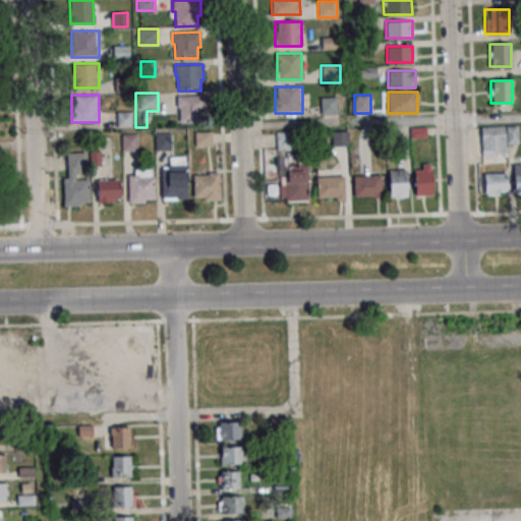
[(177,97),(206,97),(206,112),(203,112),(203,122),(180,123),(180,108),(178,108),(177,97)]
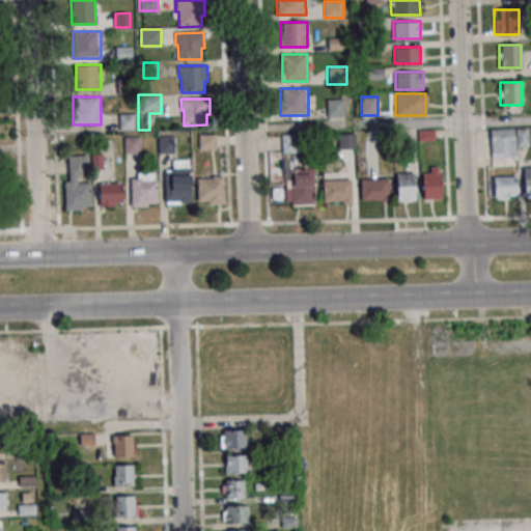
[(344,100),(327,100),(327,117),(344,117),(344,100)]
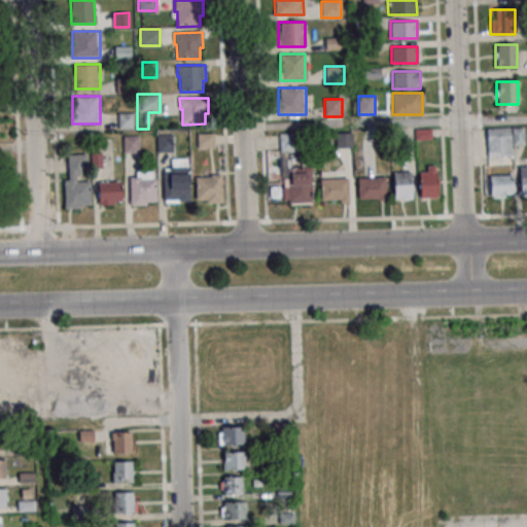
[(119,113),(119,129),(133,129),(133,113),(119,113)]
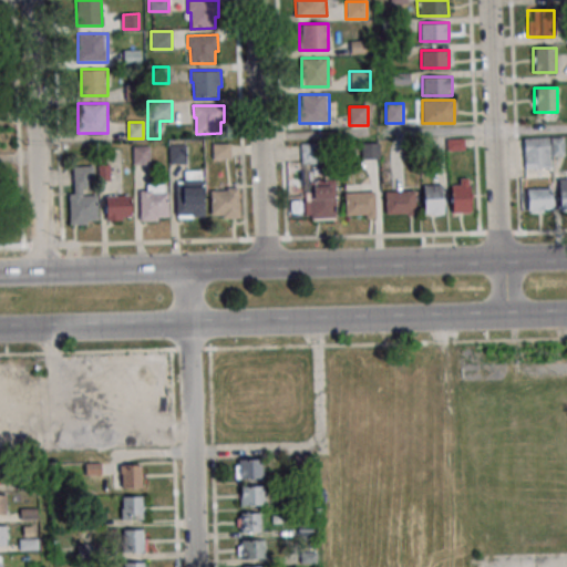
[(564,138),(524,138),(524,168),(550,168),(550,155),(564,155),(564,138)]
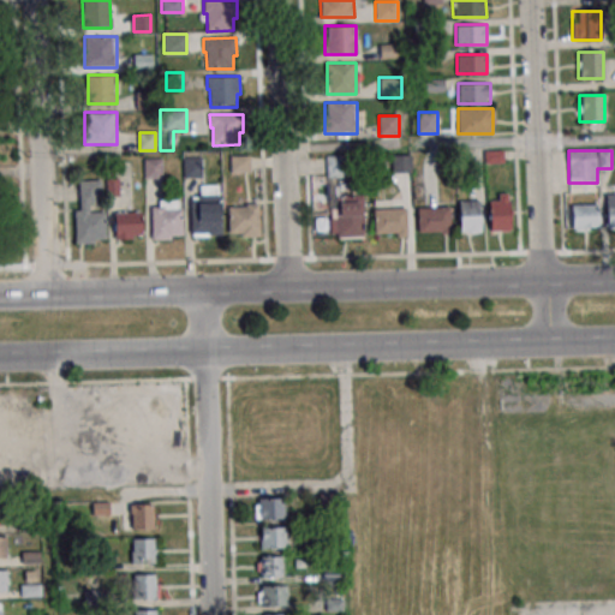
[(250,173),(250,156),(230,156),(230,173),(250,173)]
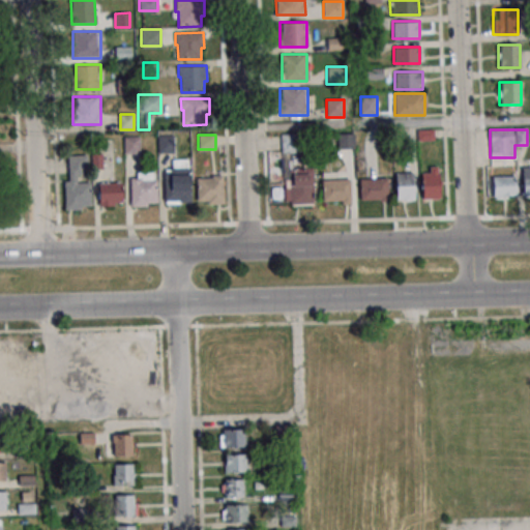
[(300,153),(300,135),(282,135),(282,153),(300,153)]
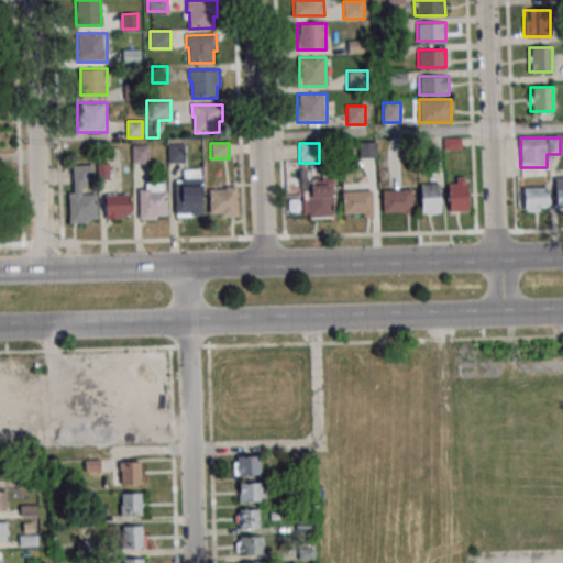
[(167,163),(185,163),(185,144),(167,144),(167,163)]
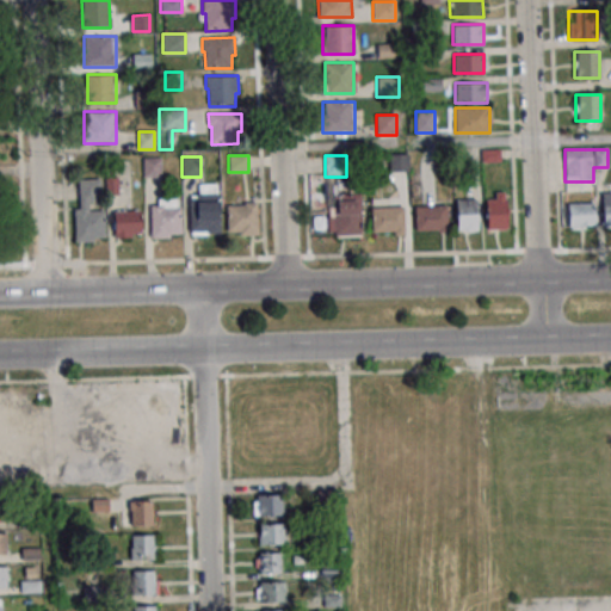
[(143,178),(160,178),(160,158),(143,158),(143,178)]
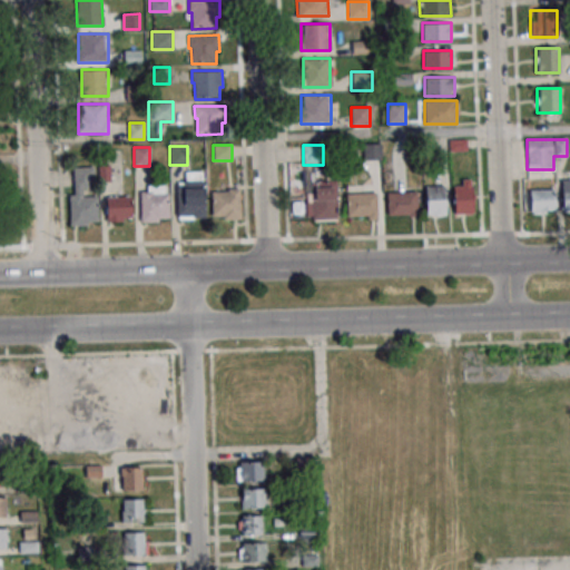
[(71,226),(98,225),(97,167),(70,167),(71,226)]
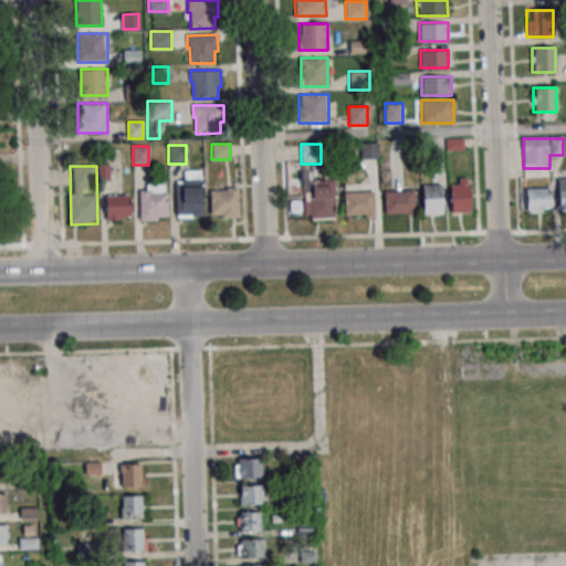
[(175,218),(203,217),(202,173),(175,173),(175,218)]
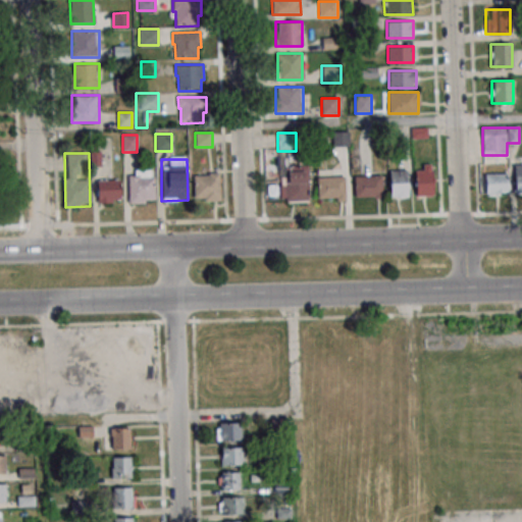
[(281,165),(281,203),(309,203),(309,165),(281,165)]
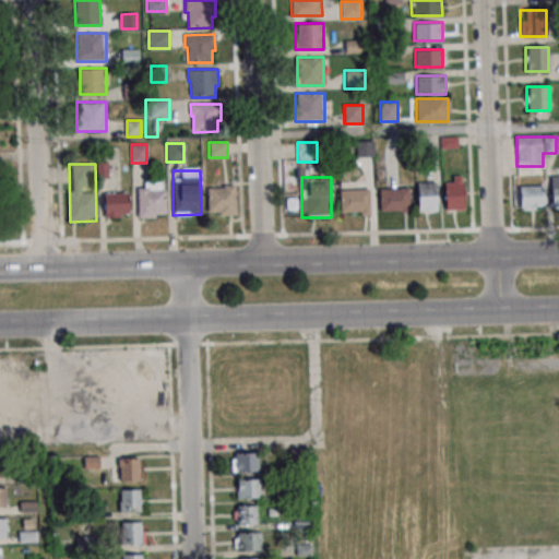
[(463,177),(448,177),(448,211),(463,211),(463,177)]
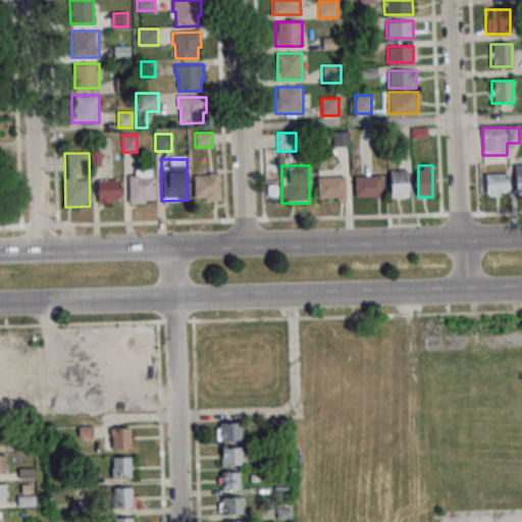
[(155,203),(155,169),(128,169),(127,203),(155,203)]
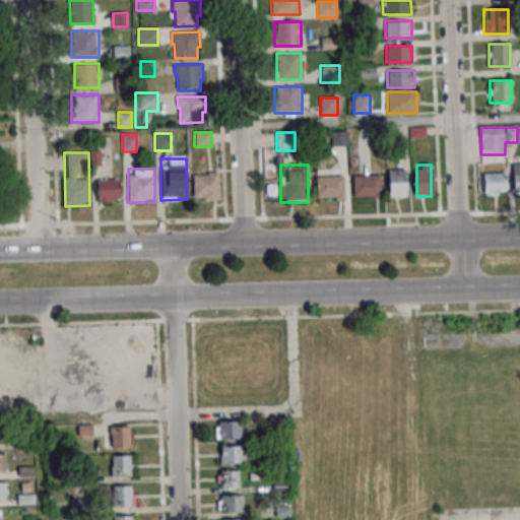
[(389,170),(389,198),(406,198),(406,170),(389,170)]
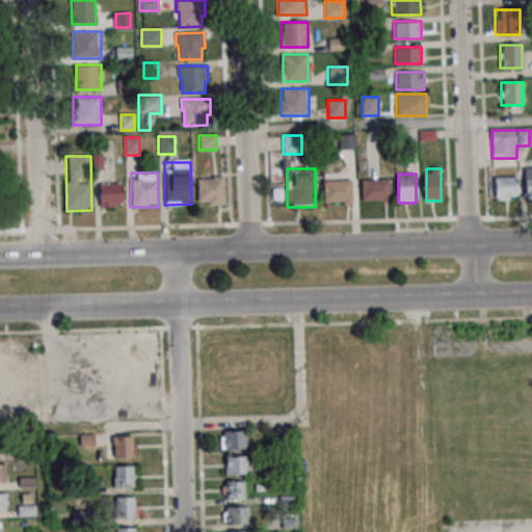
[(225,177),(197,177),(197,205),(225,205),(225,177)]
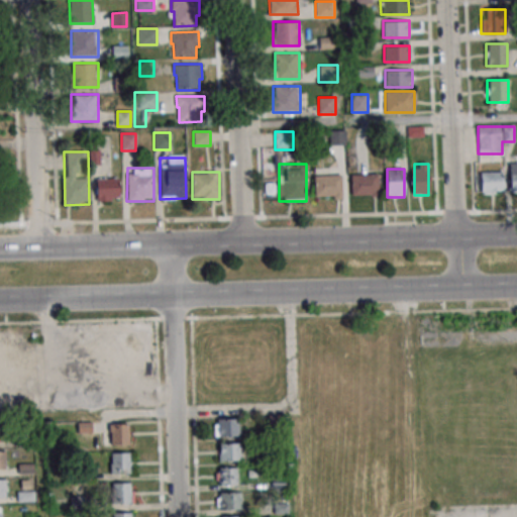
[(503,194),(503,172),(482,172),(482,194),(503,194)]
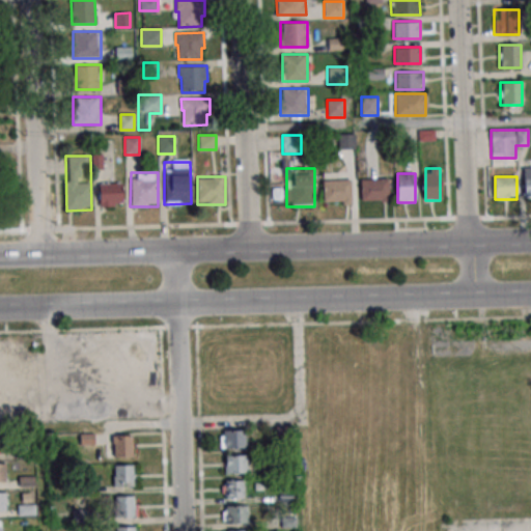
[(361,178),(361,201),(389,201),(389,178),(361,178)]
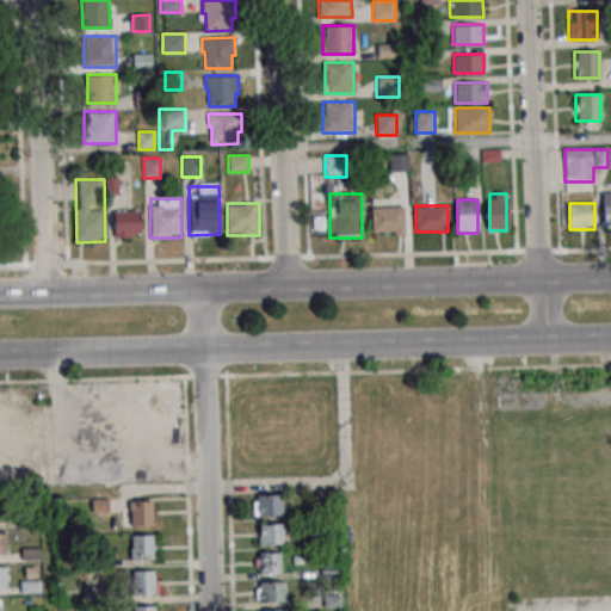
[(403,235),(403,207),(371,207),(371,235),(403,235)]
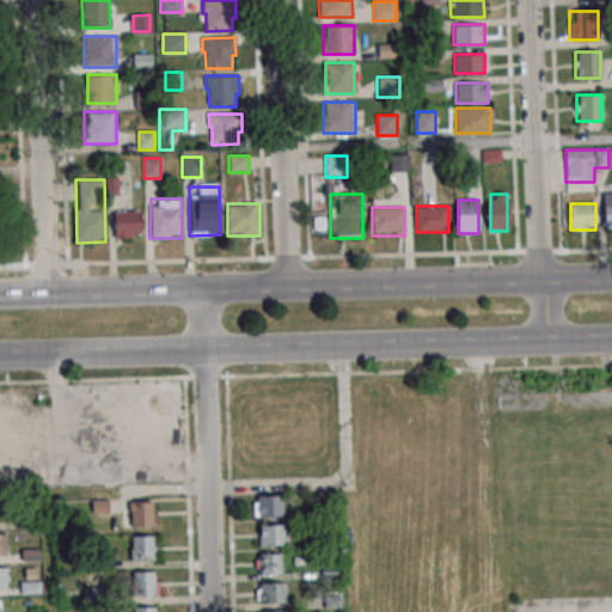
[(142,238),(142,210),(114,210),(114,238),(142,238)]
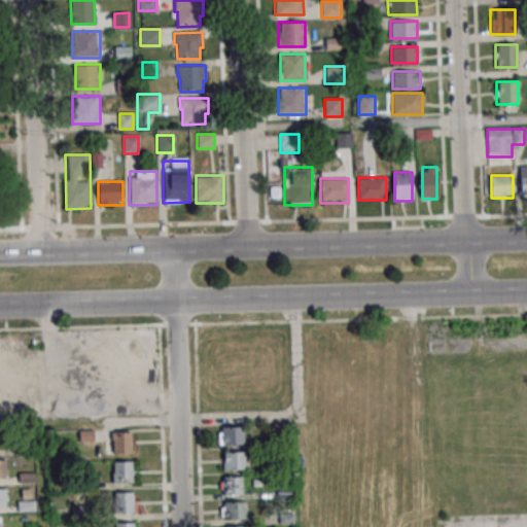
[(218,445),(244,445),(244,427),(218,427),(218,445)]
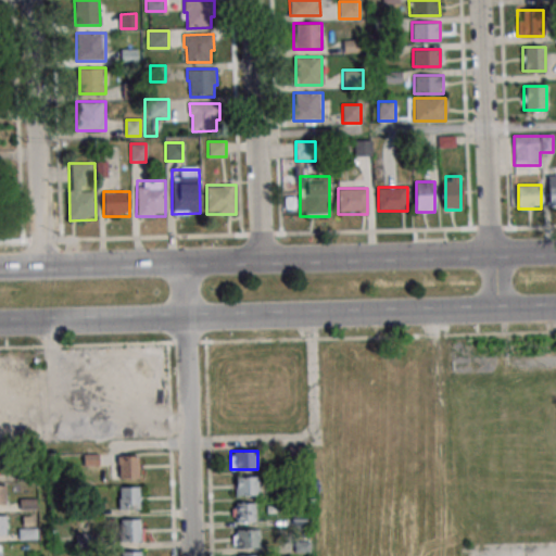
[(139,478),(139,456),(117,456),(117,478),(139,478)]
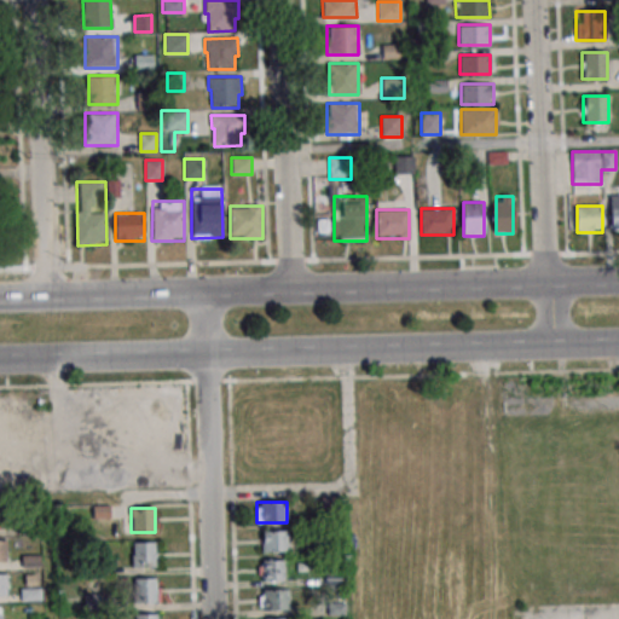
[(262,531),(262,551),(289,551),(289,531),(262,531)]
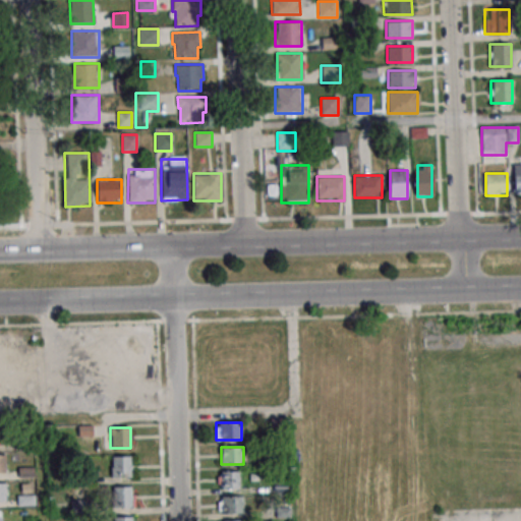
[(131,477),(131,456),(111,456),(111,477),(131,477)]
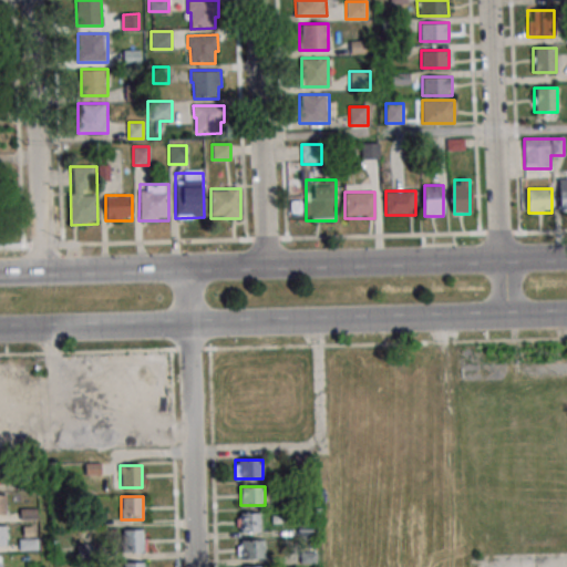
[(260,533),(260,513),(238,513),(238,533),(260,533)]
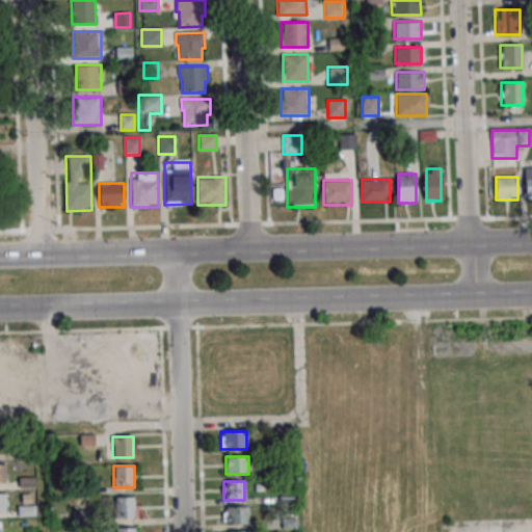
[(115,519),(136,519),(136,497),(115,497),(115,519)]
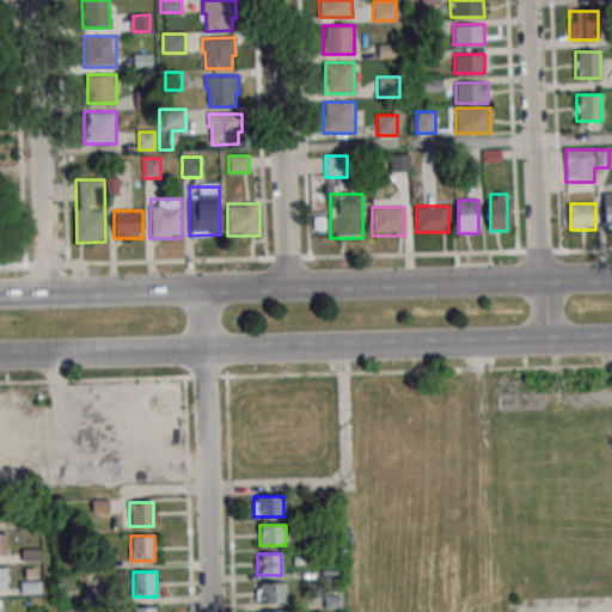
[(286,583),(257,583),(257,604),(286,604),(286,583)]
